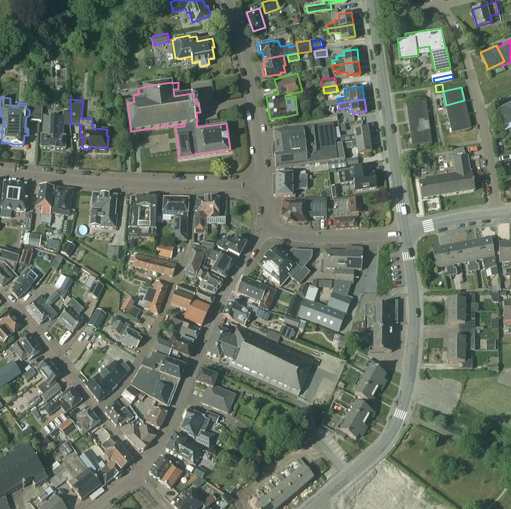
[(449,118),(467,113),(464,100),(446,105),(449,118)]
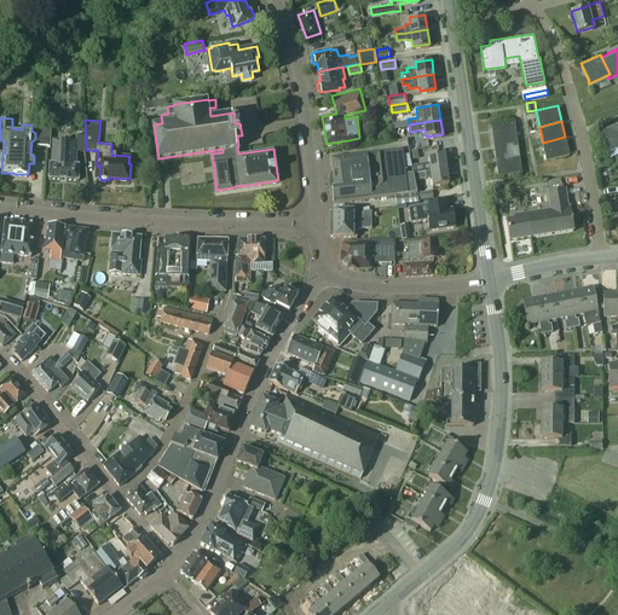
[(617,121),(598,131),(607,148),(606,149),(607,151),(617,146),(617,121)]
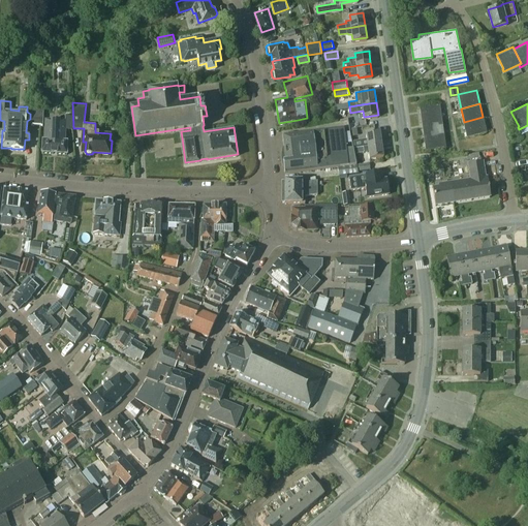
[(423,121),(441,118),(440,104),(421,106),(423,121)]
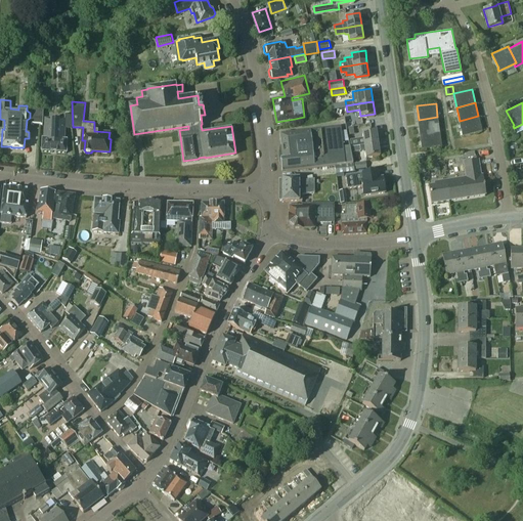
[(32,122),(44,123),(44,106),(33,106),(32,122)]
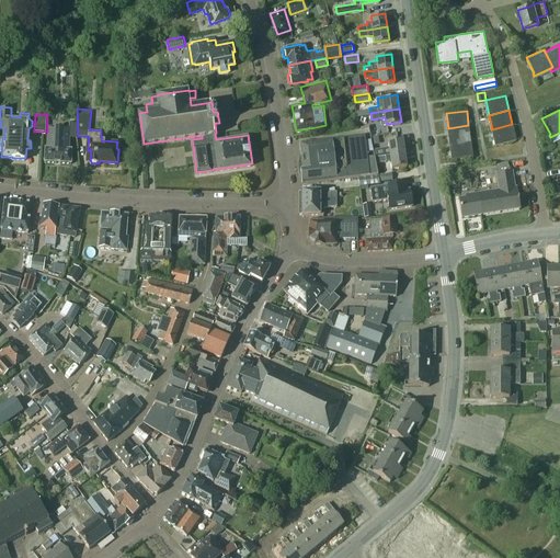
[(49,125),(48,147),(46,146),(45,160),(72,162),(72,148),(70,148),(70,135),(77,136),(77,122),(68,121),(67,126),(49,125)]
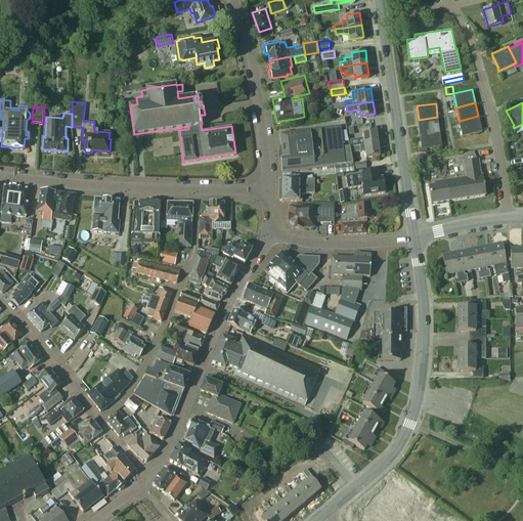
[(478,116),(460,121),(463,134),(482,130),(478,116)]
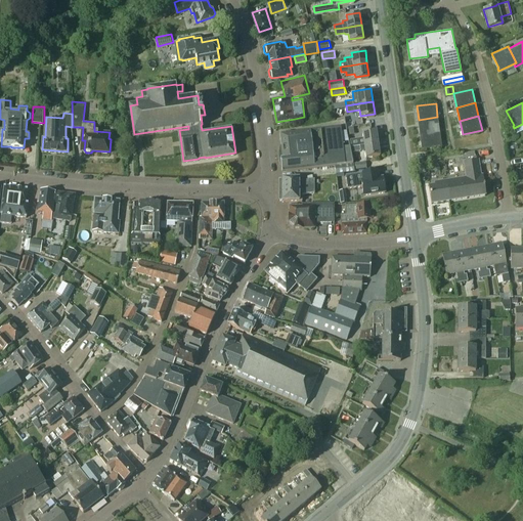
[(421,133),(439,131),(437,117),(419,120),(421,133)]
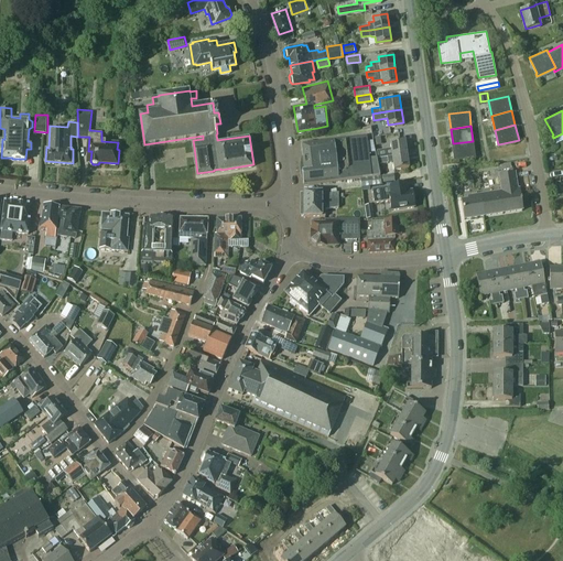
[(380,173),(378,155),(370,157),(367,135),(302,142),(304,166),(302,166),(304,183),(380,173)]
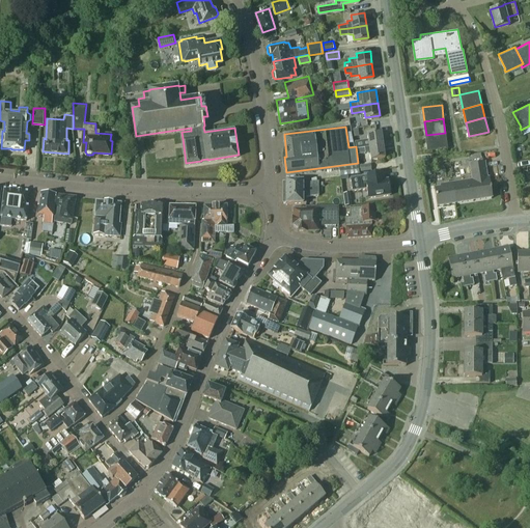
[(365,145),(369,145),(383,142),(382,130),(367,132),(368,138),(355,140),(356,147),(365,145)]
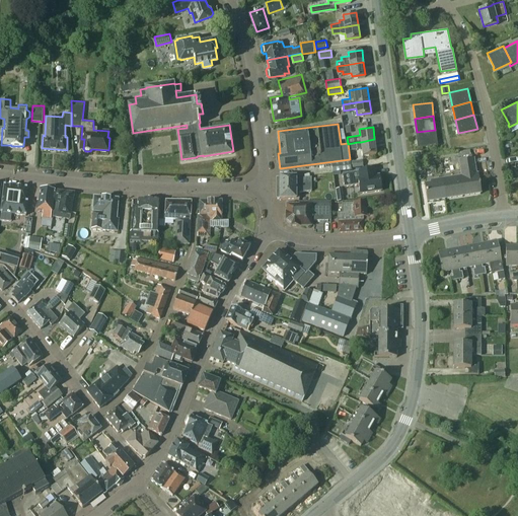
[(435,130),(417,132),(418,146),(437,143),(435,130)]
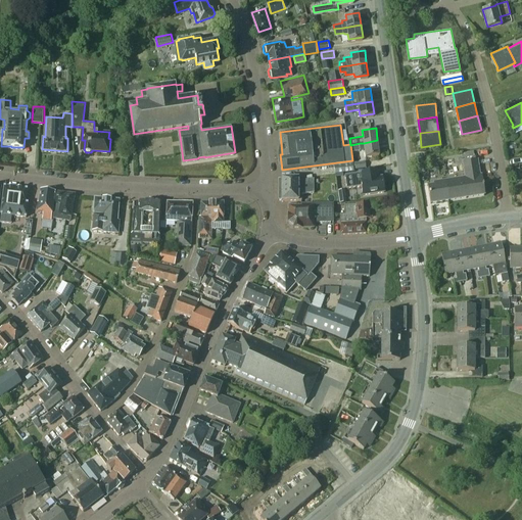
[(377,140),(364,143),(366,155),(379,153),(377,140)]
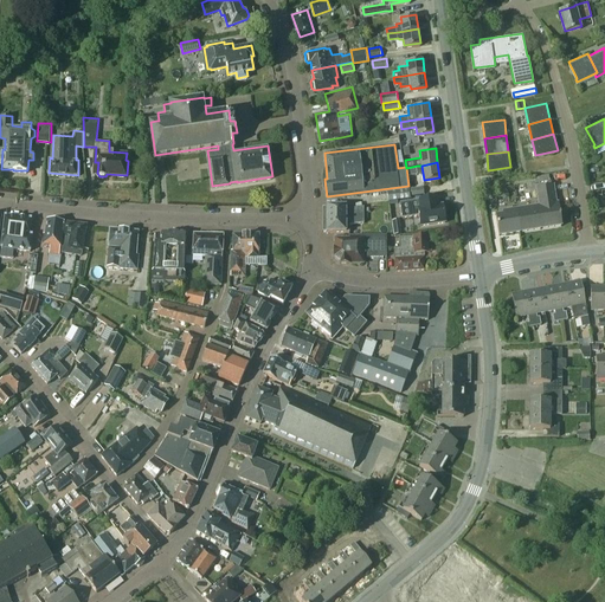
[(499,233),(562,222),(559,199),(557,199),(554,181),(536,185),(539,202),(502,208),(503,212),(495,213),(499,233)]
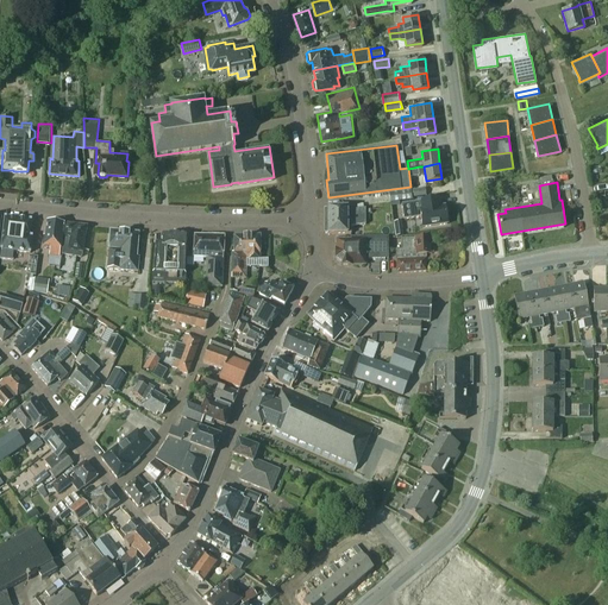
[(412,196),(411,188),(393,190),(394,197),(412,196)]
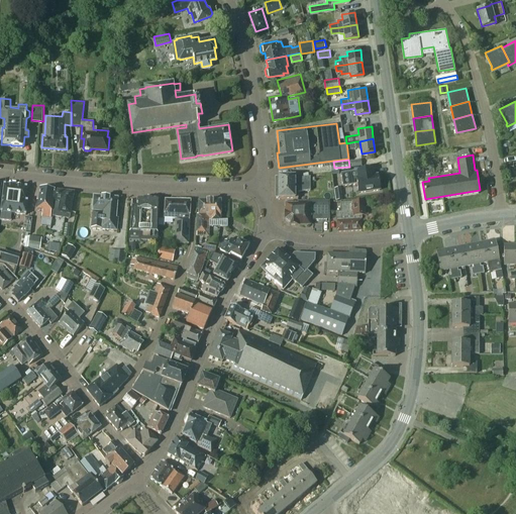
[(381,188),(379,173),(374,174),(373,167),(341,171),(343,184),(357,182),(359,191),(381,188)]
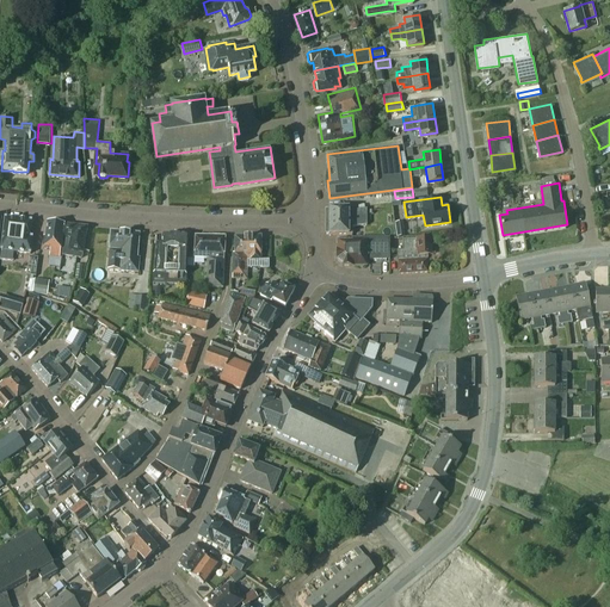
[(330,230),(330,231),(353,231),(353,224),(367,222),(368,205),(349,208),(349,205),(330,205),(330,206),(326,206),(326,231),(330,230)]
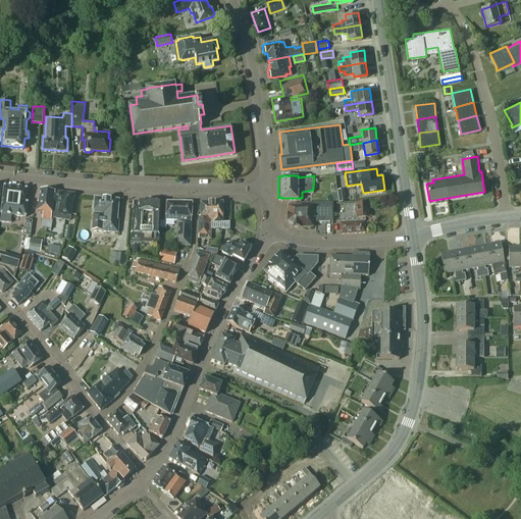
[(5,184),(1,219),(11,220),(12,213),(27,214),(28,201),(25,200),(28,187),(5,184)]
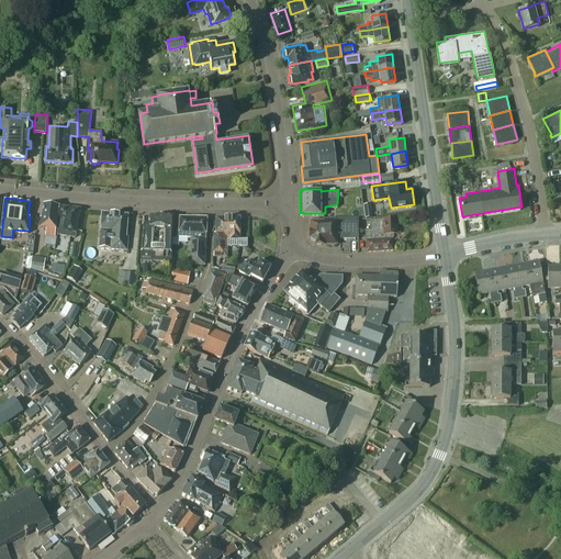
[(57,221),(59,204),(44,203),(43,216),(42,216),(41,226),(47,226),(46,233),(56,234),(57,221)]
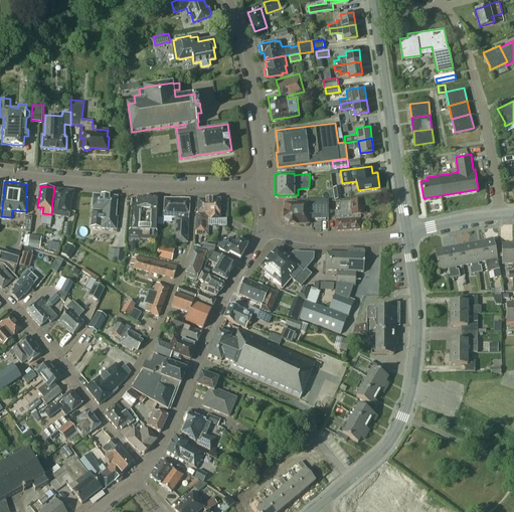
[(71,210),(73,189),(54,187),(52,202),(57,202),(56,208),(53,208),(52,220),(58,220),(59,208),(71,210)]
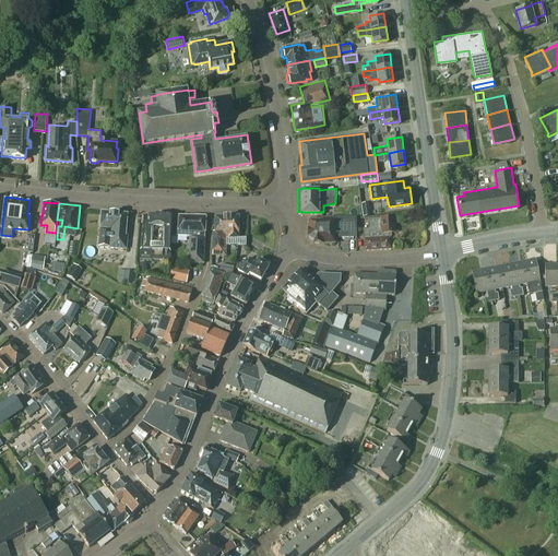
[(101,245),(128,247),(129,233),(127,233),(129,212),(103,210),(101,225),(102,226),(101,245)]
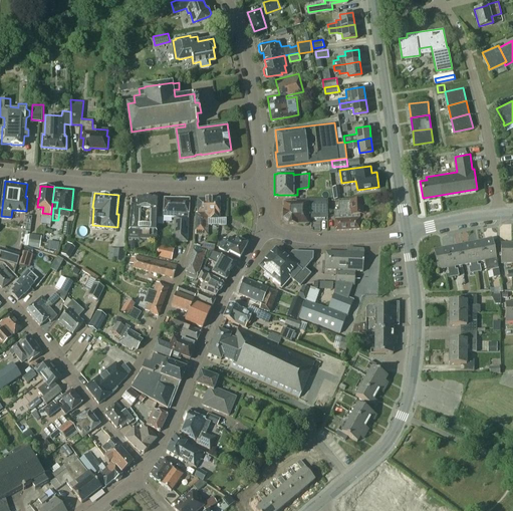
[(159,206),(159,197),(138,196),(137,207),(132,207),(131,227),(130,227),(130,236),(158,237),(158,221),(158,216),(158,215),(159,207),(159,206)]
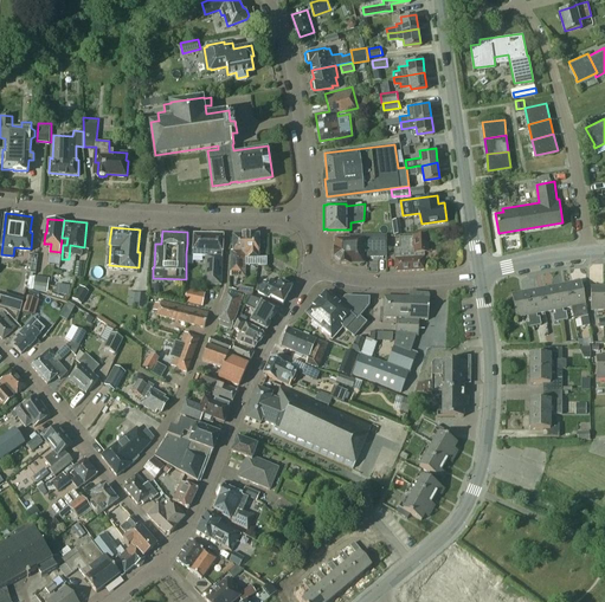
[(206,253),(207,232),(195,232),(194,243),(194,253),(206,253)]
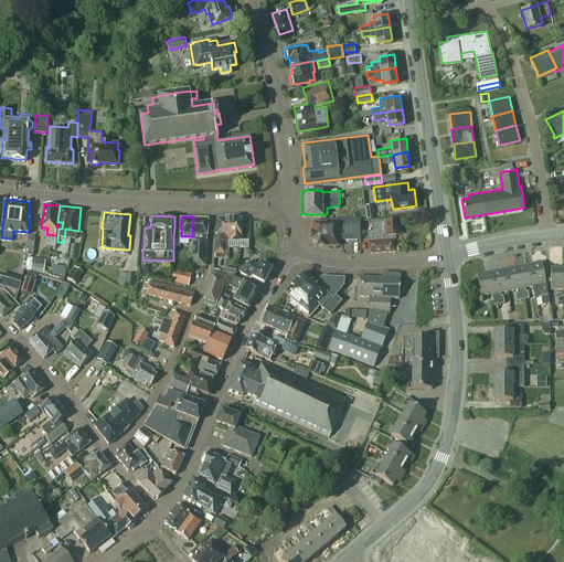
[(193,216),(192,236),(191,263),(208,264),(209,218),(193,216)]
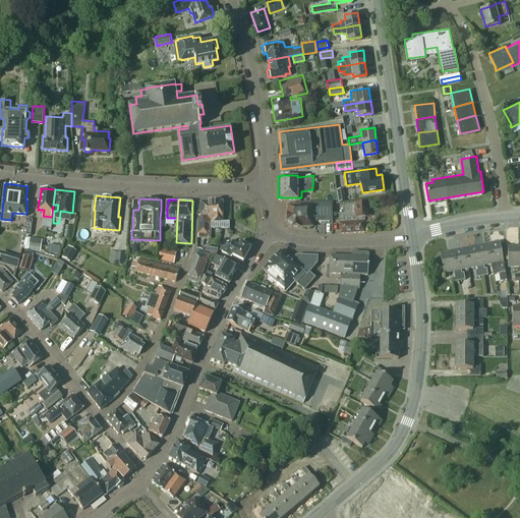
[(198,237),(212,237),(212,218),(214,218),(214,220),(223,220),(223,200),(200,200),(200,214),(198,214),(198,237)]
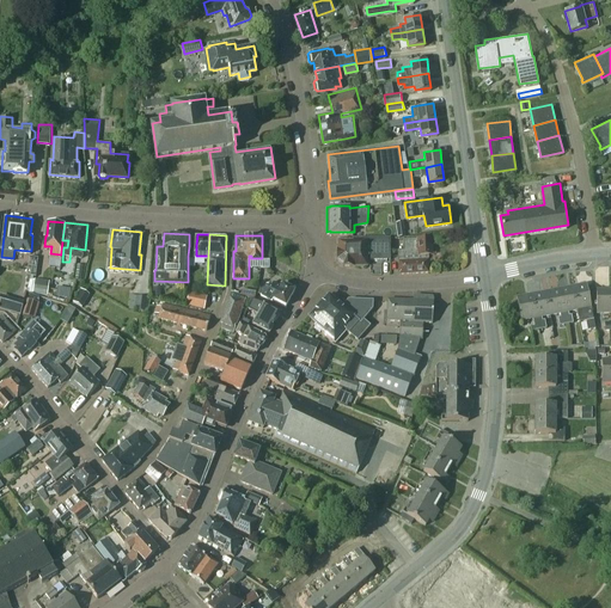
[(371,245),(371,257),(391,257),(391,237),(353,235),(353,238),(338,238),(338,259),(340,262),(341,263),(367,263),(367,245),(371,245)]
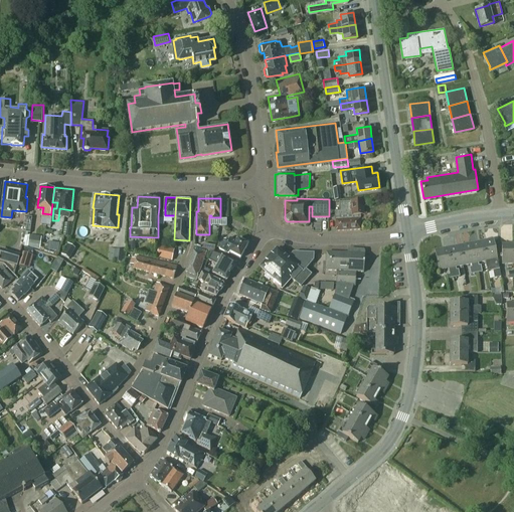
[(335,209),(336,212),(336,228),(361,227),(361,217),(360,217),(361,212),(365,212),(364,198),(340,199),(341,208),(335,209)]
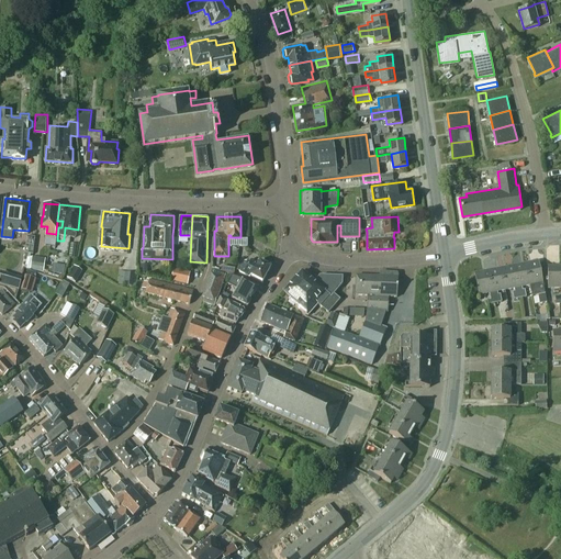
[(46,256),(33,254),(31,267),(45,269),(46,256)]
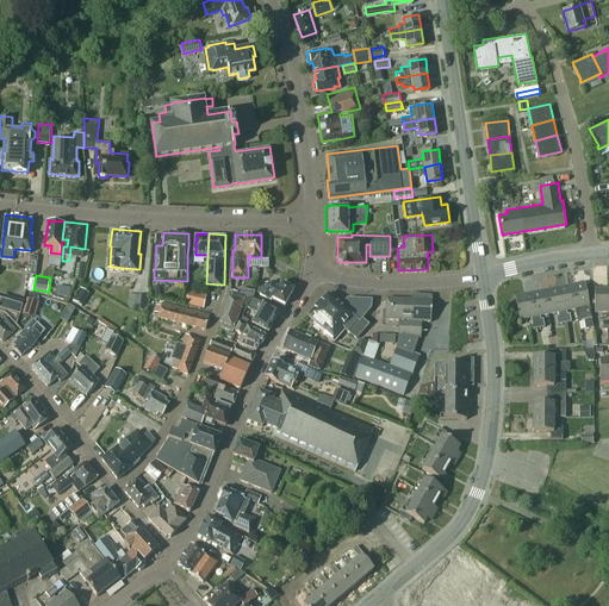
[(281,280),(280,282),(273,277),(271,282),(266,280),(266,281),(262,279),(258,288),(272,297),(273,295),(286,301),(294,286),(281,280)]
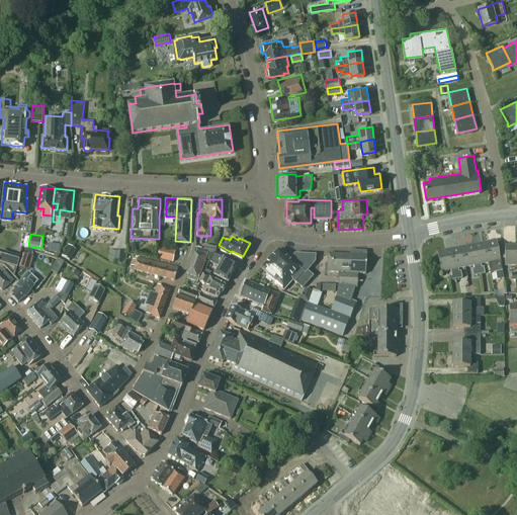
[(505,276),(501,258),(497,238),(485,241),(489,261),(491,271),(496,269),(498,277),(505,276)]
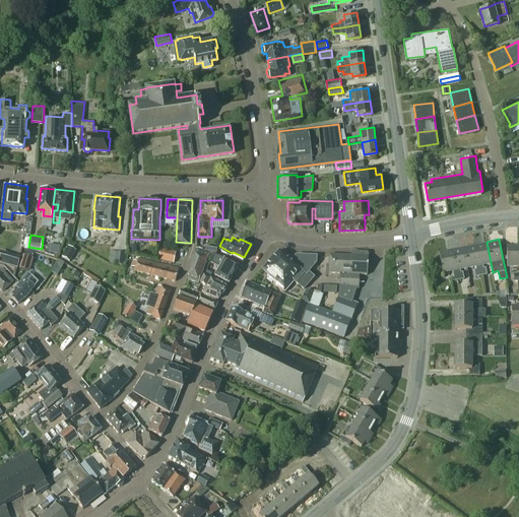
[(484,266),(483,263),(491,262),(487,242),(475,244),(478,264),(480,273),(488,272),(487,265),(484,266)]
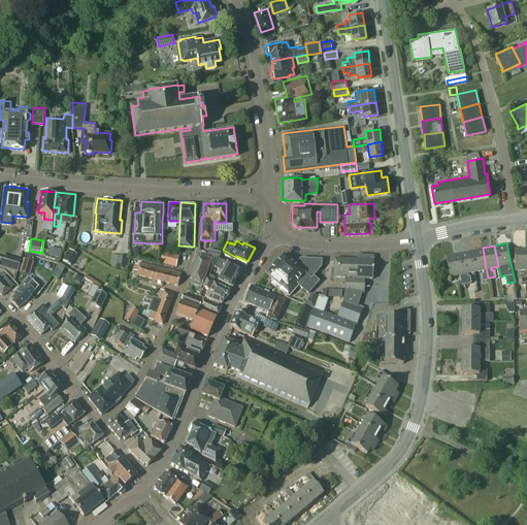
[(72,263),(78,252),(70,248),(64,259),(72,263)]
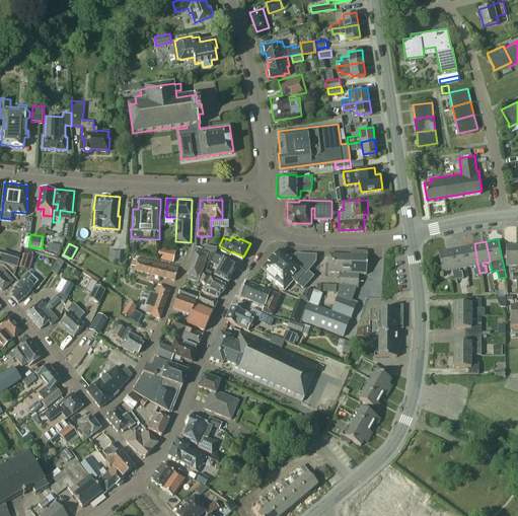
[(479,273),(477,264),(474,243),(462,245),(466,266),(475,264),(475,267),(474,268),(475,274),(479,273)]
